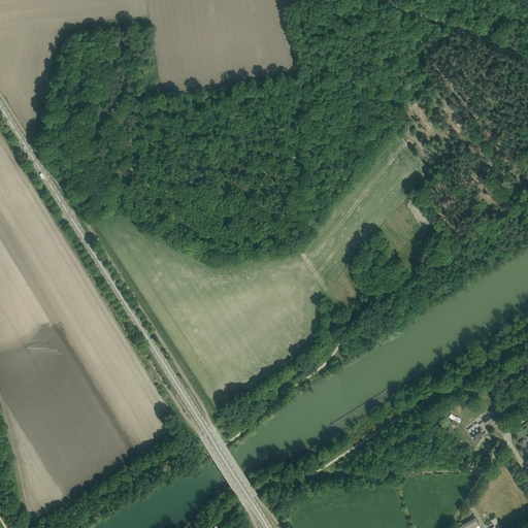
[(483,419),(487,425),(494,420),(490,414),(483,419)]
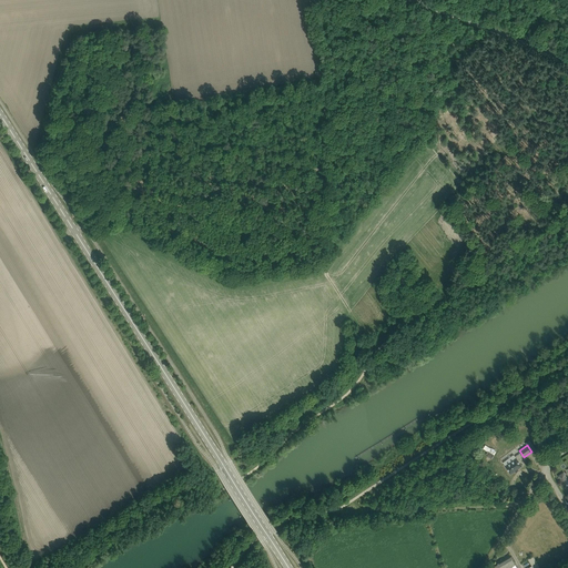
[(516,473),(519,470),(518,469),(523,466),(517,457),(505,466),(511,475),(515,472),(516,473)]
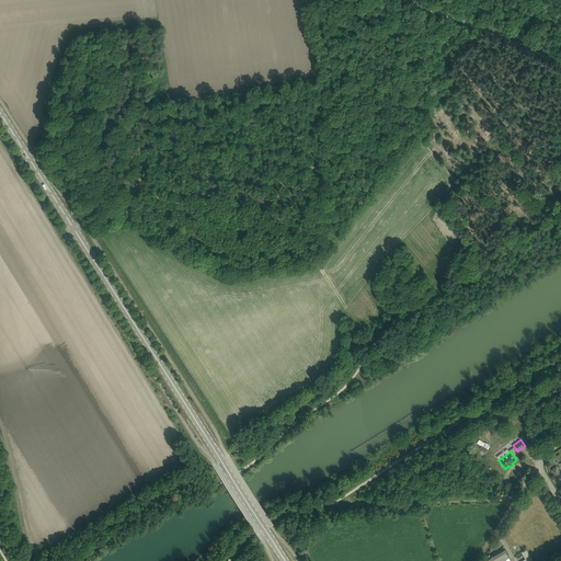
[(560,480),(560,472),(557,466),(551,470),(559,481),(560,480)]
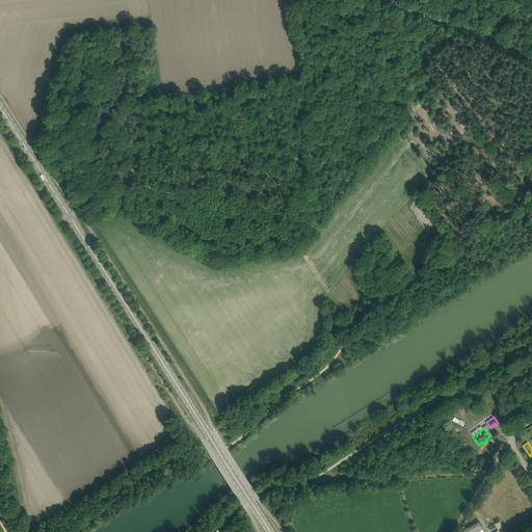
[(484,531),(483,529),(478,521),(460,531),(461,531),(484,531)]
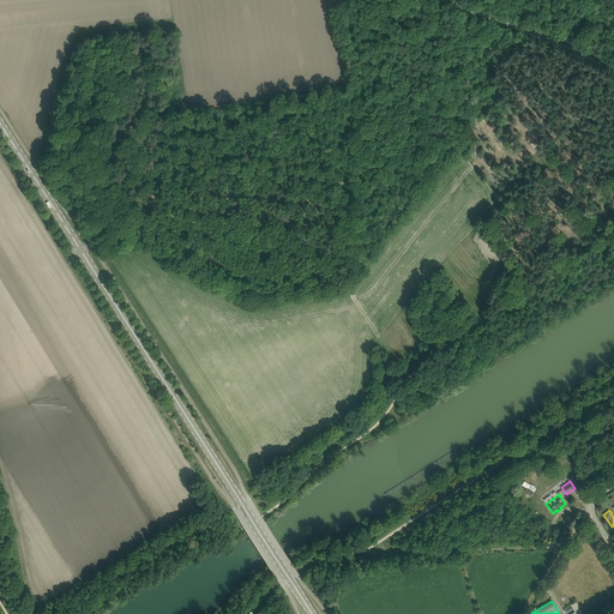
[(583,613),(577,601),(571,605),(575,612),(570,613),(583,613)]
